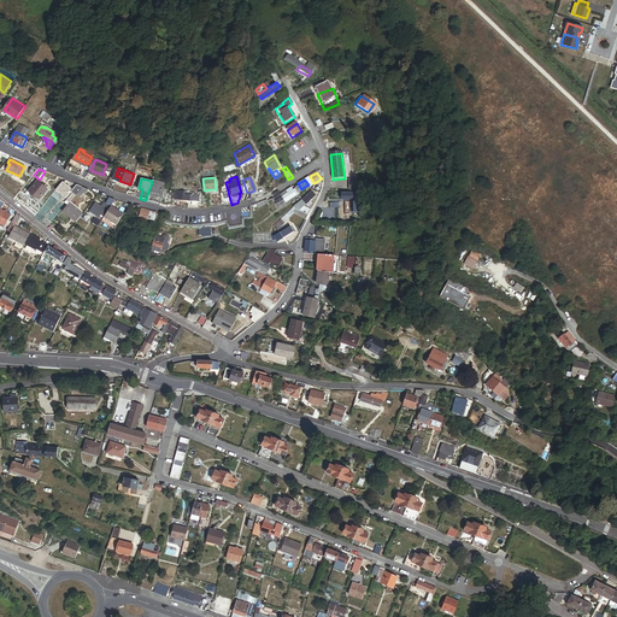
[(358,192),(358,181),(348,181),(348,192),(358,192)]
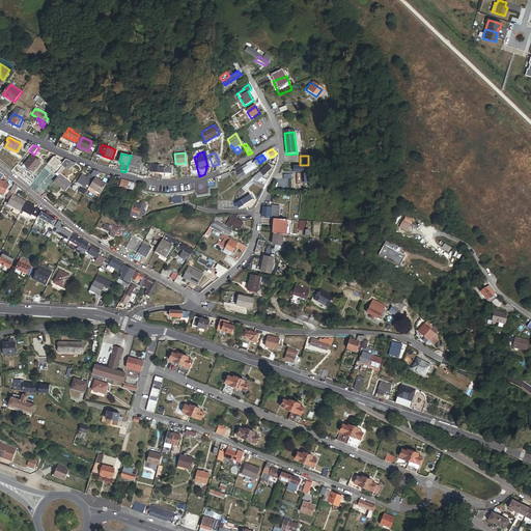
[(33,172),(40,163),(32,157),(25,165),(33,172)]
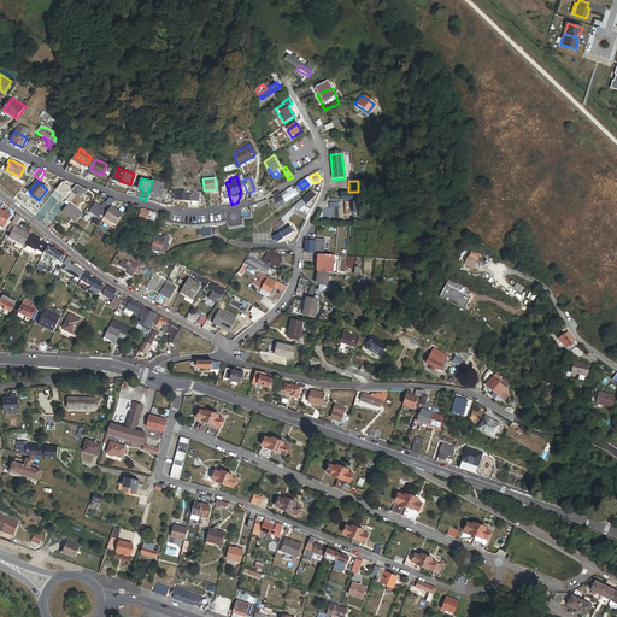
[(70,194),(72,192),(71,191),(63,182),(56,191),(66,200),(70,194)]
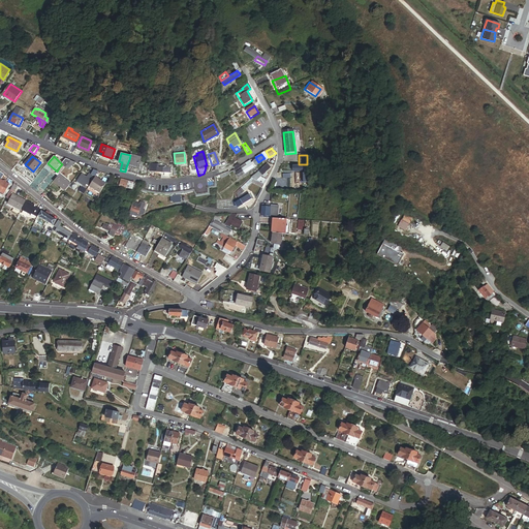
[(64,167),(69,161),(64,158),(61,163),(63,164),(61,166),(64,167)]
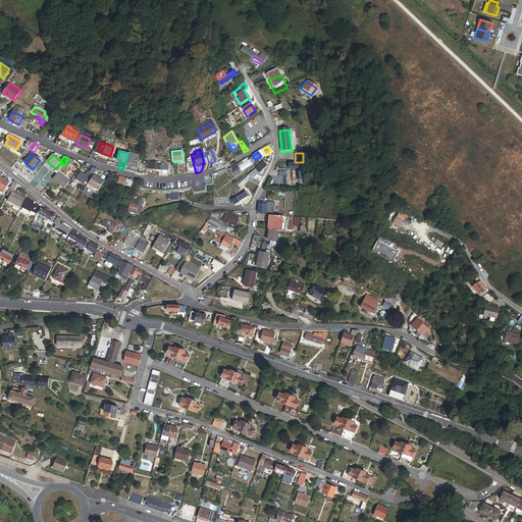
[(137,165),(138,160),(127,157),(125,162),(131,163),(137,165)]
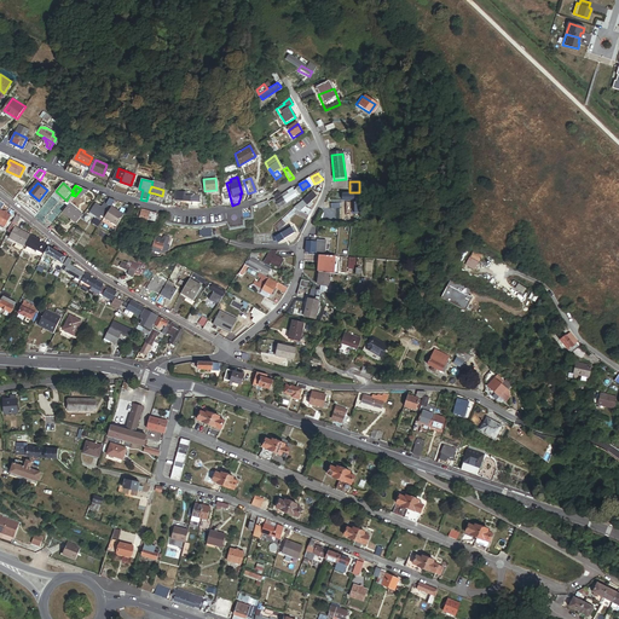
[(301,195),(295,186),(284,194),(278,197),(283,206),(301,195)]
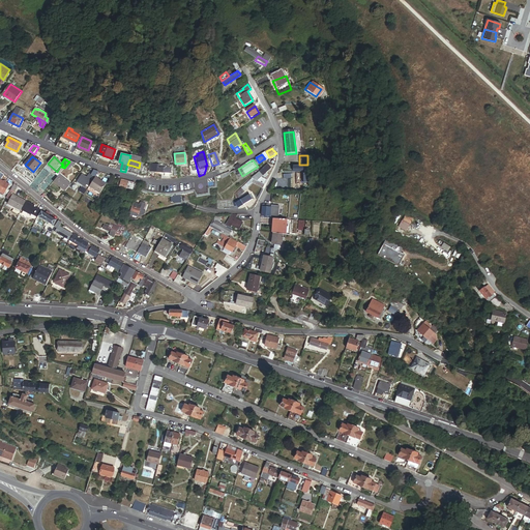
[(72,167),(76,163),(70,160),(70,162),(64,168),(67,171),(71,166),(72,167)]
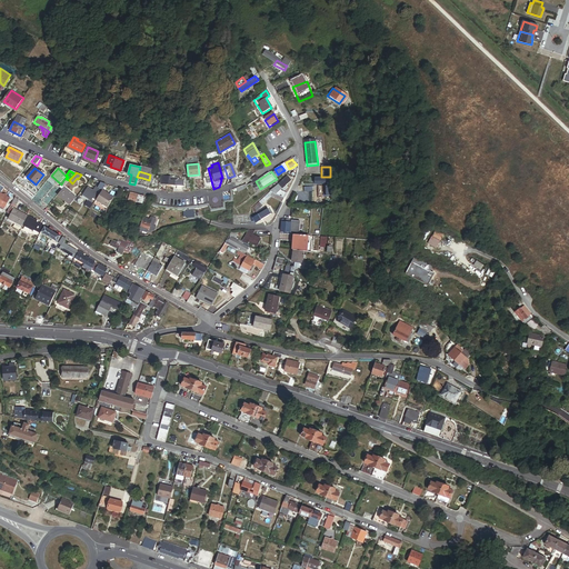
[(183,187),(183,180),(177,180),(177,179),(170,178),(170,177),(161,177),(161,185),(183,187)]
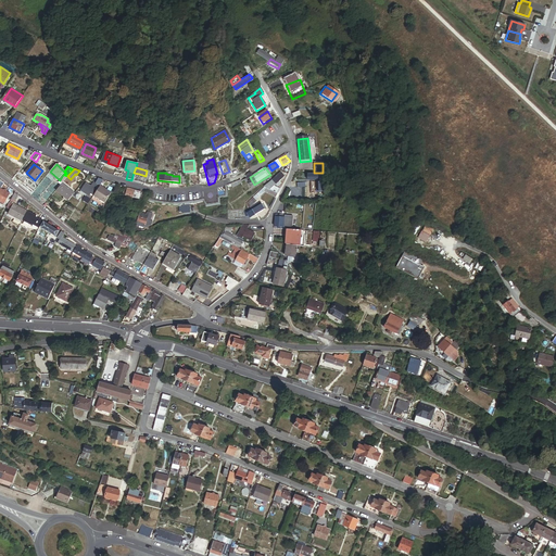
[(280,185),(278,184),(285,178),(280,174),(272,181),(264,188),(268,190),(278,196),(280,190),(277,189),(280,185)]
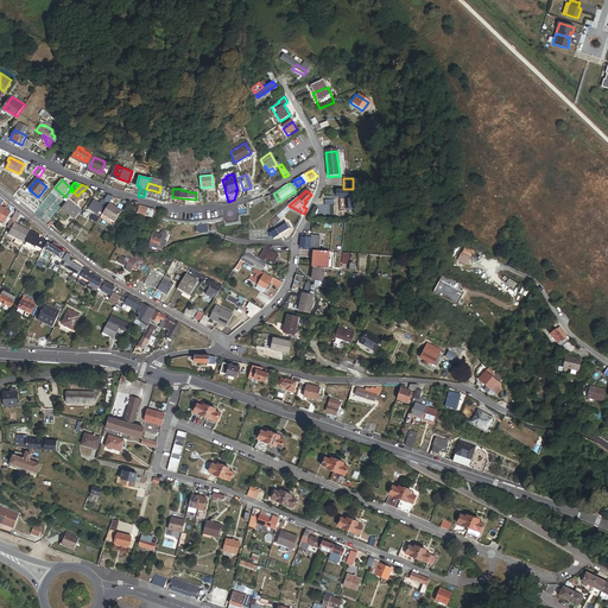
[(354,202),(354,192),(352,192),(350,190),(348,190),(348,192),(347,192),(336,194),(336,198),(348,198),(348,202),(354,202)]
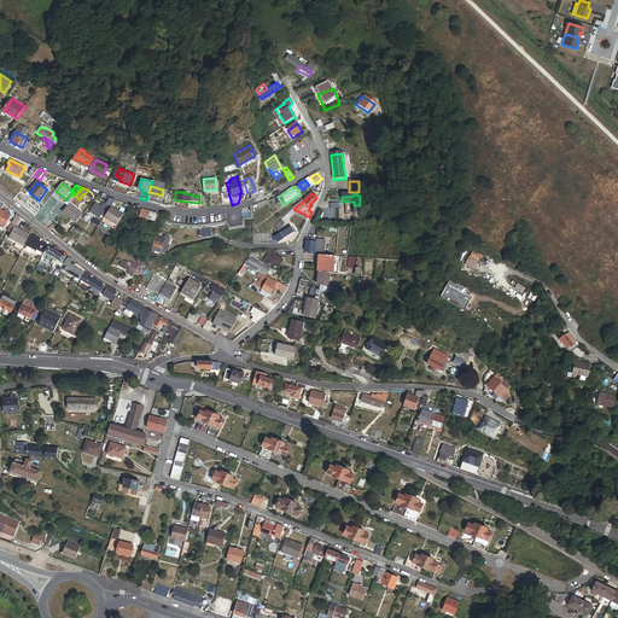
[(0,223),(5,227),(11,216),(1,211),(4,204),(1,202),(0,203),(0,223)]
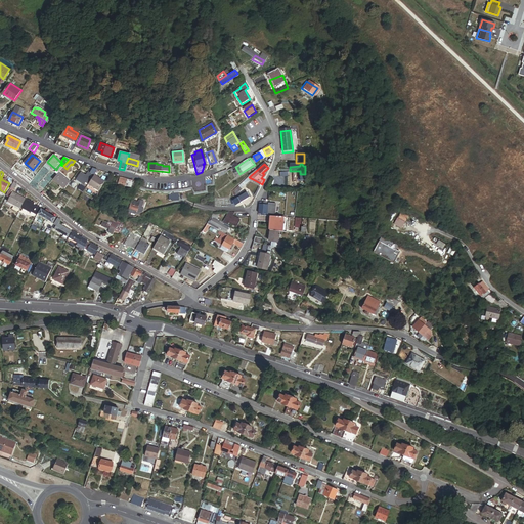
[(88,177),(85,176),(80,172),(76,178),(84,183),(84,182),(88,177)]
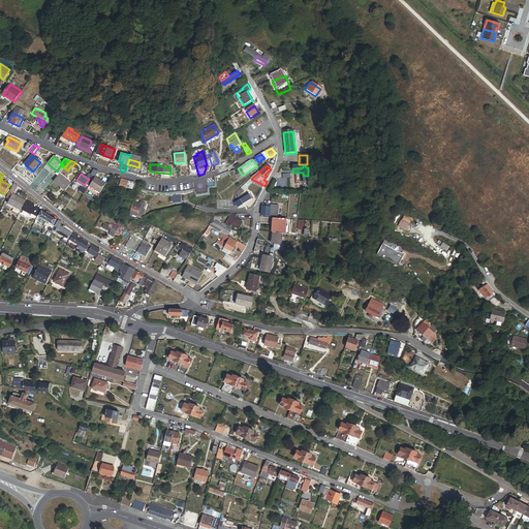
[(88,186),(94,177),(89,174),(86,178),(89,179),(85,184),(88,186)]
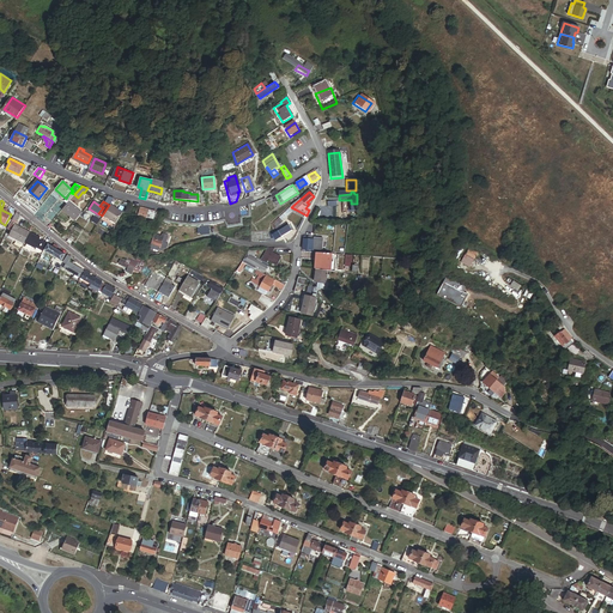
[(80,212),(68,202),(65,206),(61,211),(73,222),(80,212)]
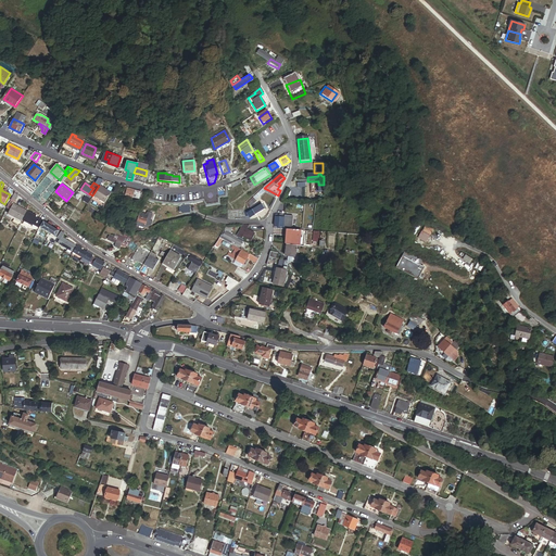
[(104,203),(111,193),(99,187),(93,197),(104,203)]
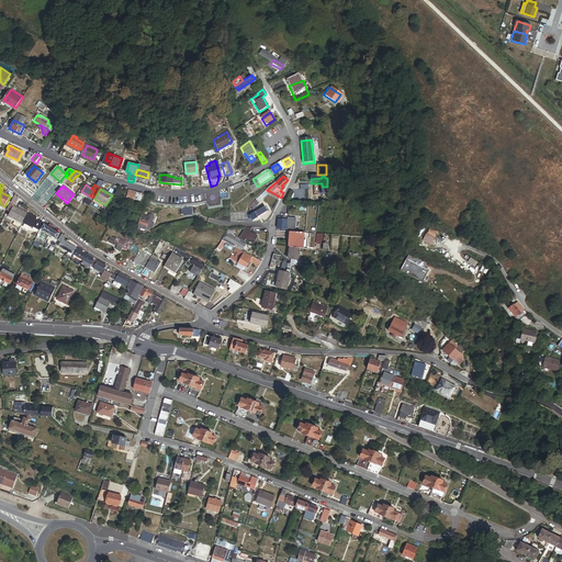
[(133,201),(135,193),(127,190),(126,194),(125,194),(123,193),(122,198),(133,201)]
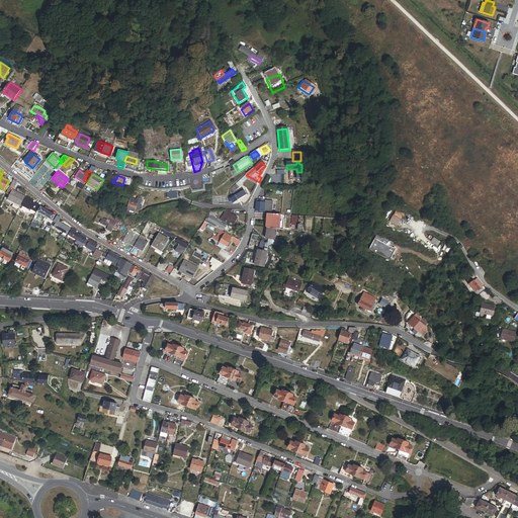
[(242,185),(247,180),(250,177),(246,175),(231,189),(235,193),(243,186),(242,185)]
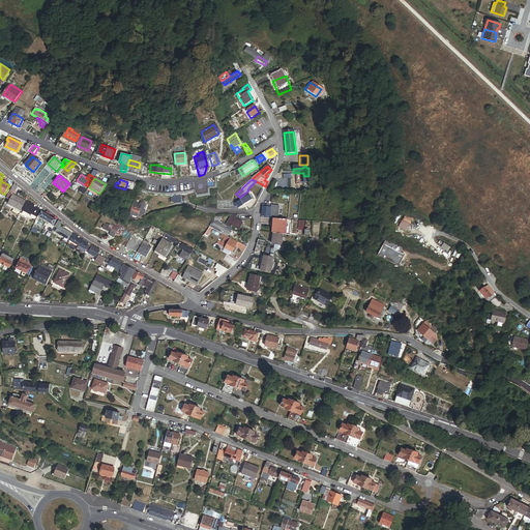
[(262,190),(265,186),(256,181),(253,184),(262,190)]
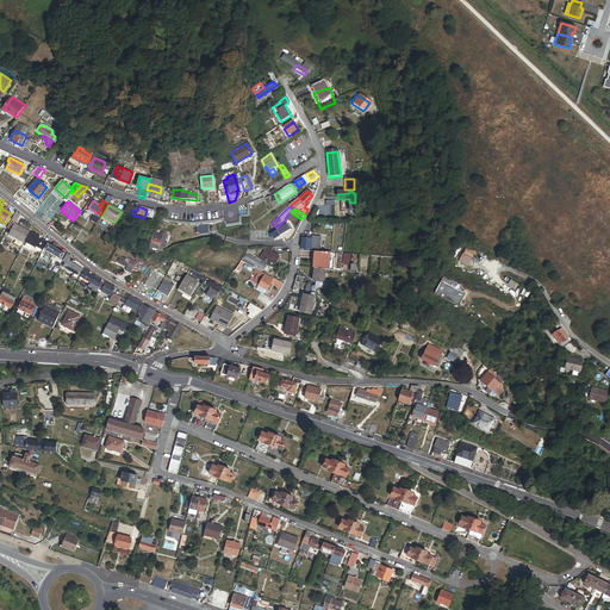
[(269,236),(286,225),(285,223),(267,235),(269,240),(272,238),(269,236)]
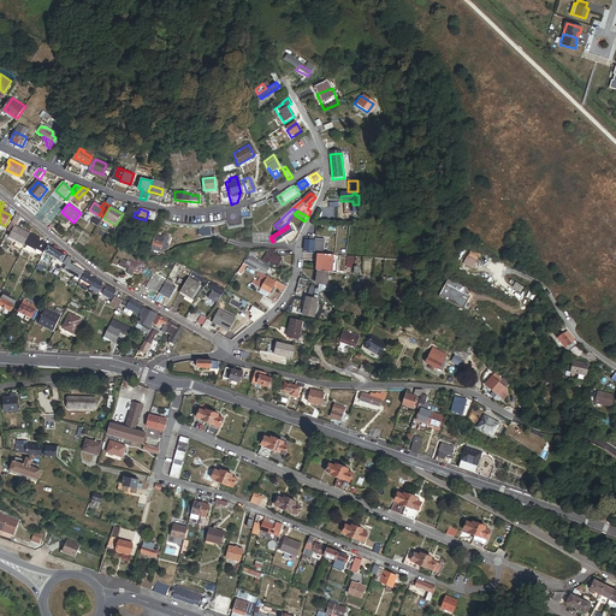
[(25,244),(30,235),(16,227),(12,234),(10,238),(24,246),(25,244)]
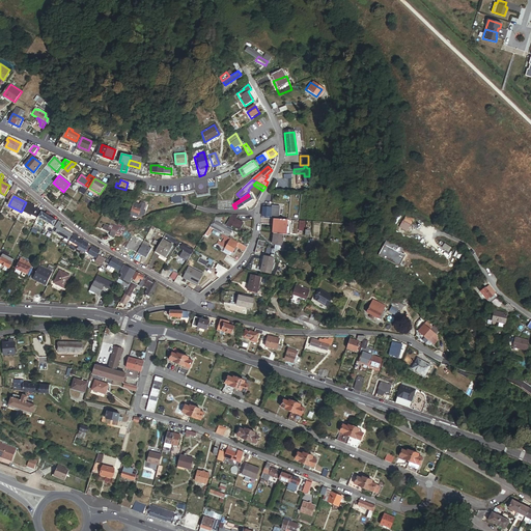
[(239,211),(253,201),(249,196),(234,205),(236,207),(239,211)]
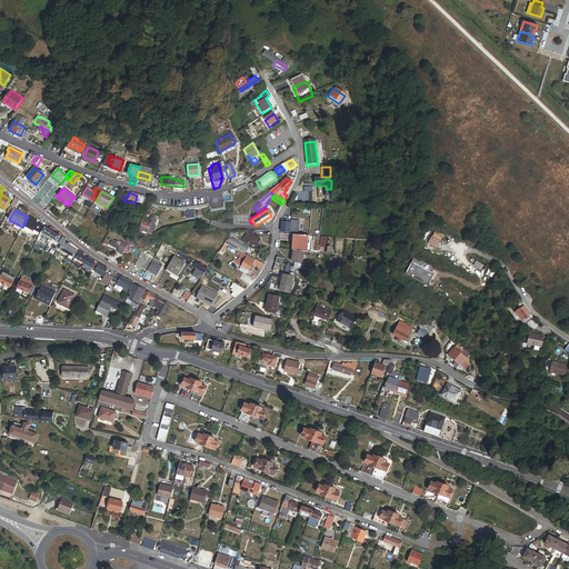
[(45,227),(37,222),(38,220),(28,216),(28,217),(23,226),(33,231),(33,230),(41,233),(45,227)]
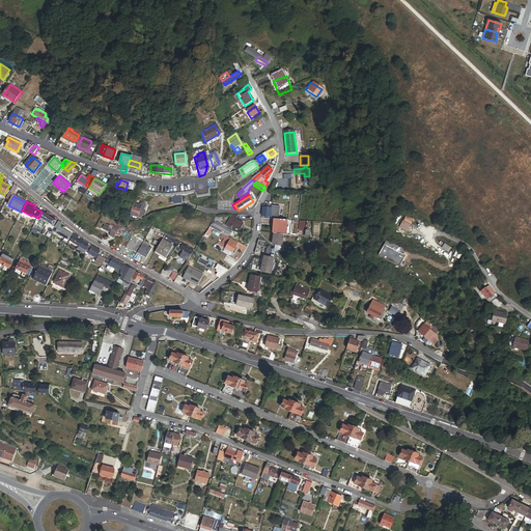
[(144,211),(146,203),(141,202),(140,204),(134,202),(130,214),(137,217),(142,215),(144,211)]
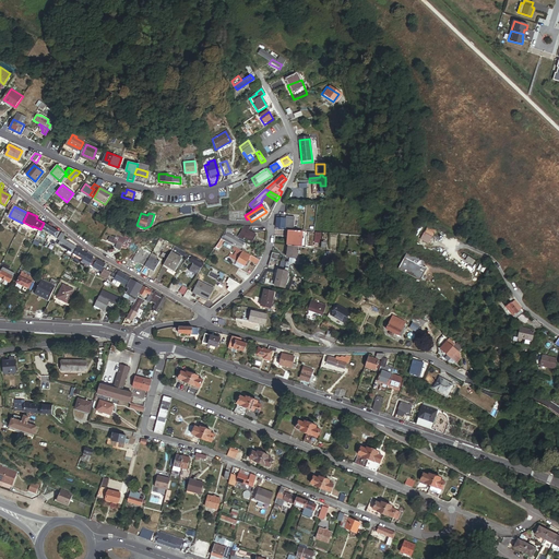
[(285,219),(275,218),(274,228),(292,230),(293,215),(285,214),(285,219)]
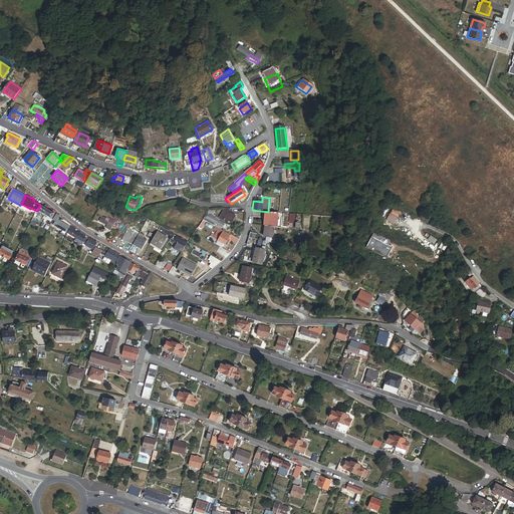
[(52,220),(55,215),(47,210),(49,208),(46,206),(44,208),(41,206),(38,211),(52,220)]
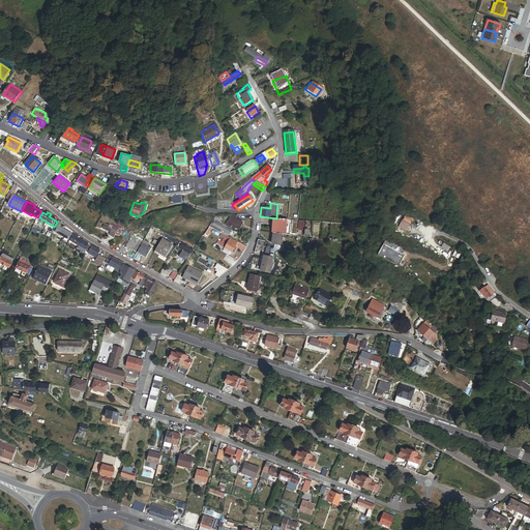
[(406,231),(414,217),(407,213),(399,227),(406,231)]
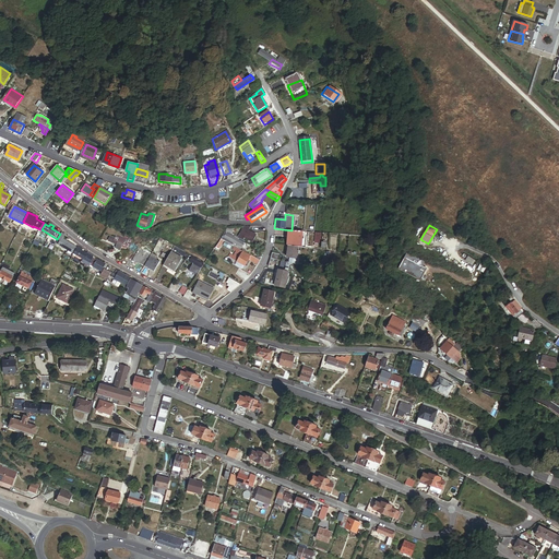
[(256,236),(248,232),(250,227),(244,227),(238,238),(242,240),(244,238),(251,242),(256,236)]
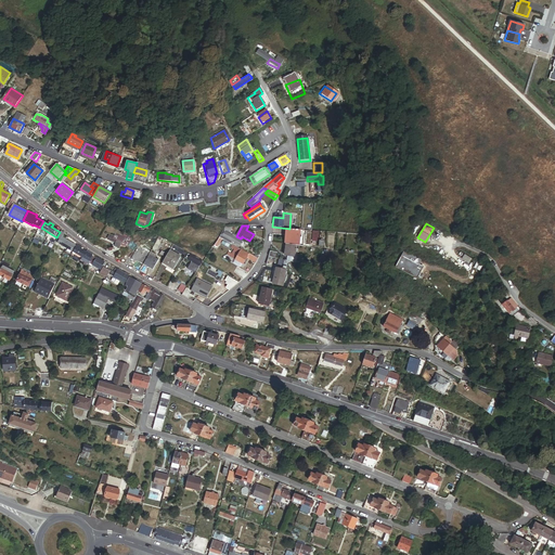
[(285,245),(295,246),(297,246),(298,230),(284,229),(283,245),(285,245)]
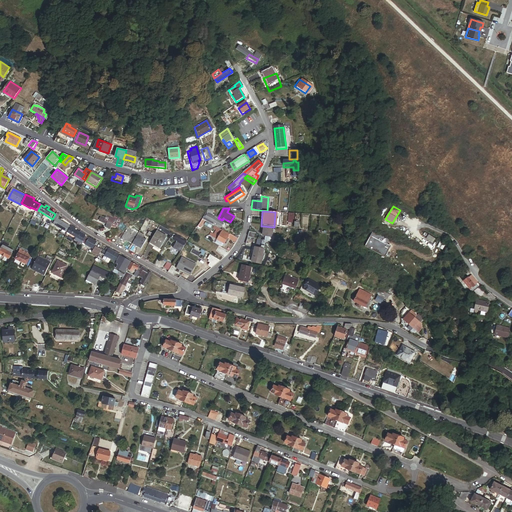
[(220,220),(209,214),(206,212),(202,218),(212,224),(213,222),(222,227),(224,223),(219,221),(220,220)]
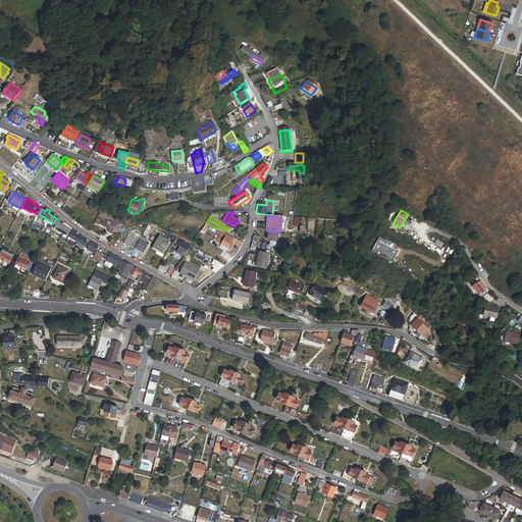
[(68,238),(71,230),(59,223),(61,219),(57,217),(52,227),(62,233),(61,237),(67,240),(68,238)]
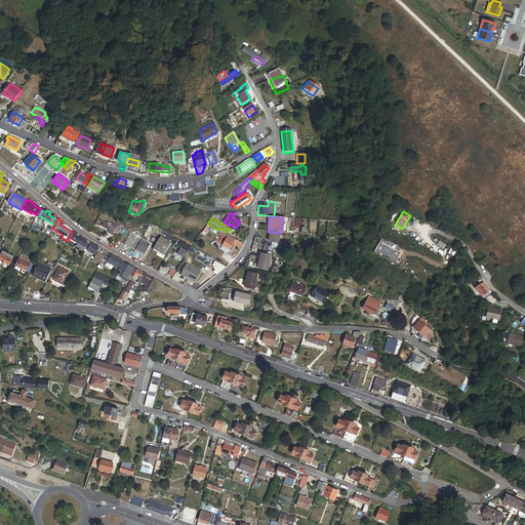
[(120,234),(123,227),(121,225),(119,228),(112,224),(111,226),(110,225),(108,229),(112,231),(110,236),(115,238),(117,232),(120,234)]
